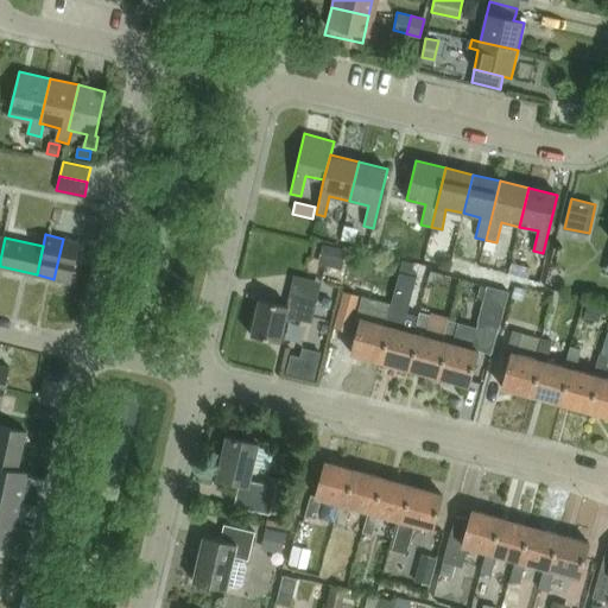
[(63,239),(54,279),(71,283),(80,242),(63,239)]
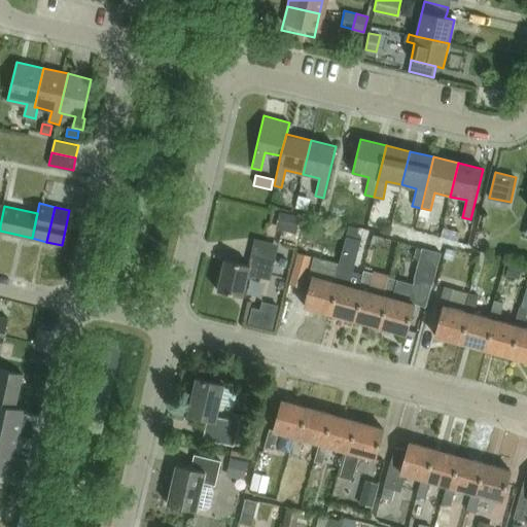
[(300,216),(280,212),(277,229),(296,233),(300,216)]
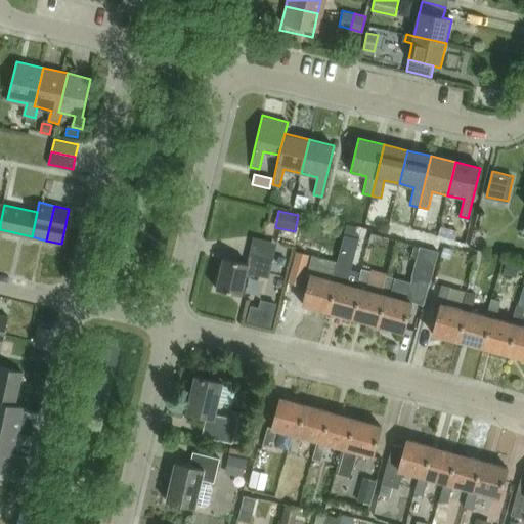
[(305,219),(306,234),(321,234),(319,218),(305,219)]
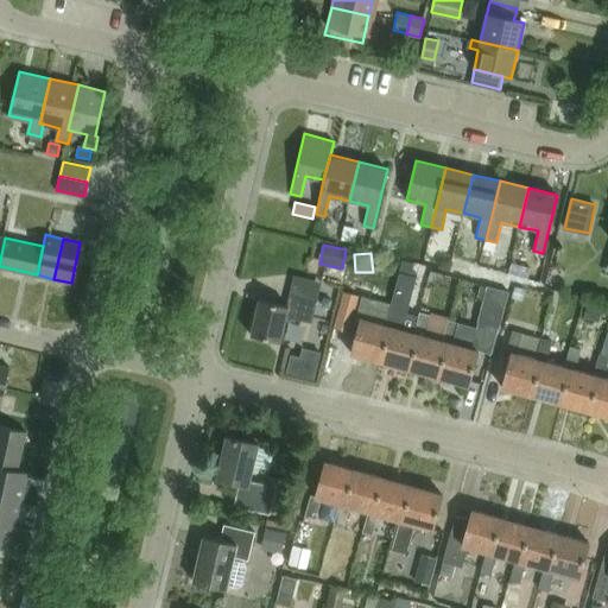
[(403,261),(399,272),(410,276),(412,266),(413,265),(403,261)]
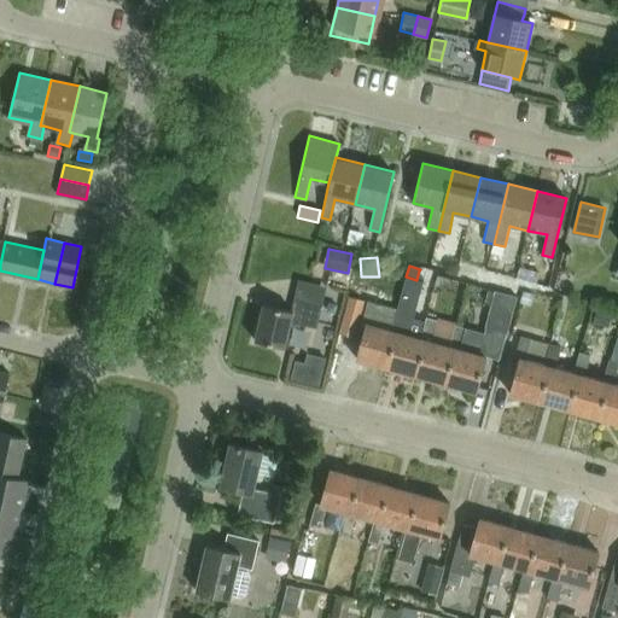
[(531,269),(529,280),(537,283),(540,272),(531,269)]
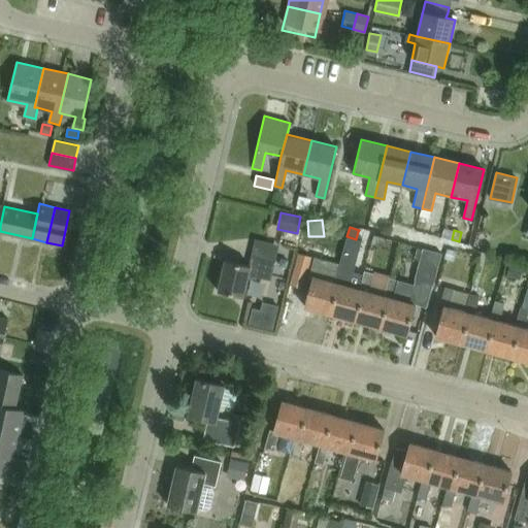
[(339,264),(334,282),(339,283),(348,286),(351,272),(359,244),(360,240),(356,239),(347,236),(339,264)]
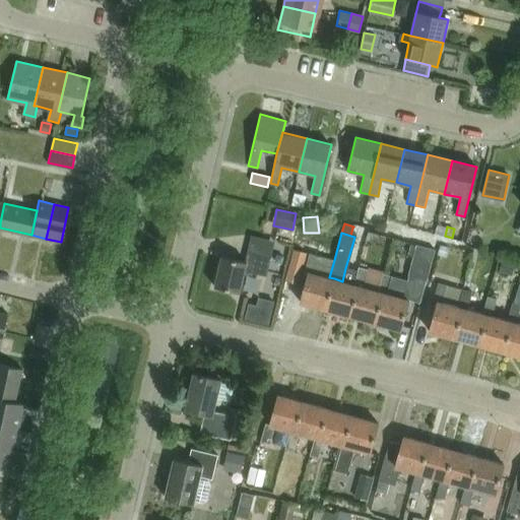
[(391,280),(387,294),(405,299),(408,300),(420,303),(427,279),(428,279),(436,249),(417,244),(409,274),(409,275),(408,280),(392,276),(391,280)]
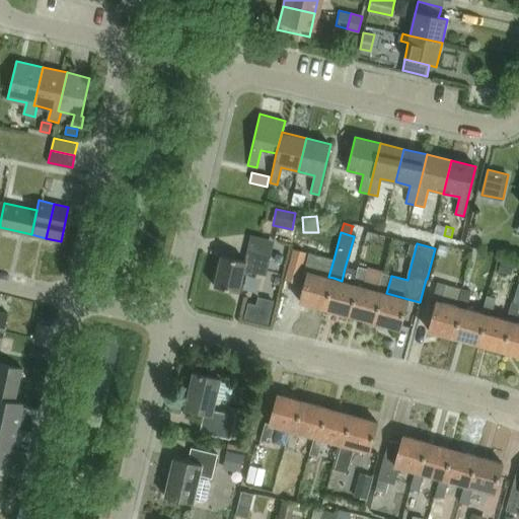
[(440,244),(438,253),(445,255),(448,246),(440,244)]
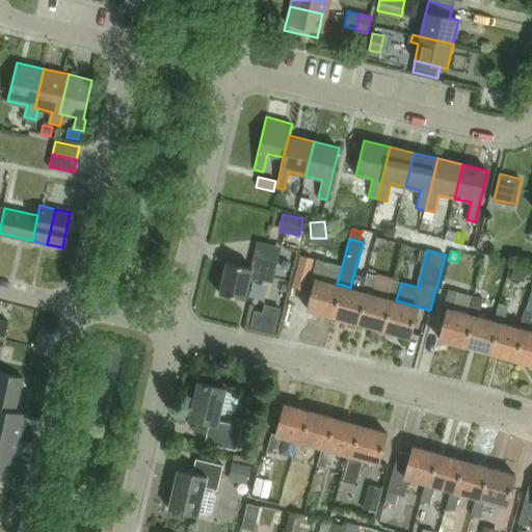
[(307,290),(314,258),(299,255),(292,287),(307,290)]
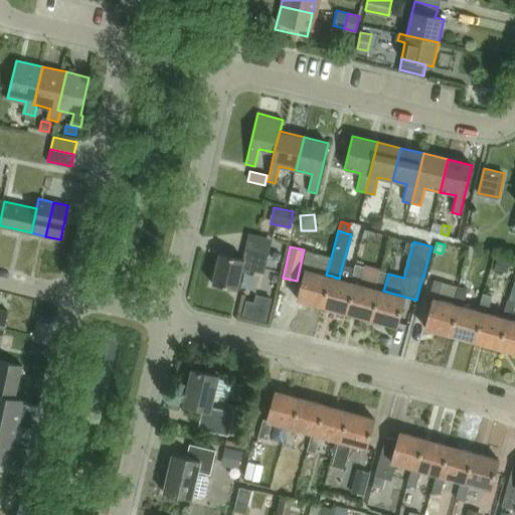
[(219,253),(211,283),(237,289),(242,269),(265,274),(269,255),(245,249),(244,248),(242,259),(219,253)]
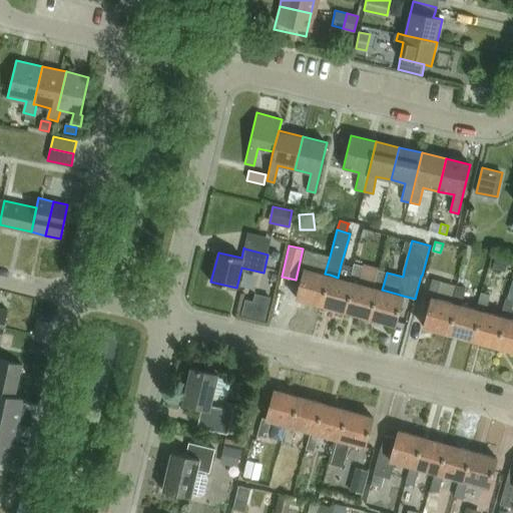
[(330,257),(316,252),(307,249),(302,268),(305,269),(296,298),(322,305),(330,275),(325,274),(330,257)]
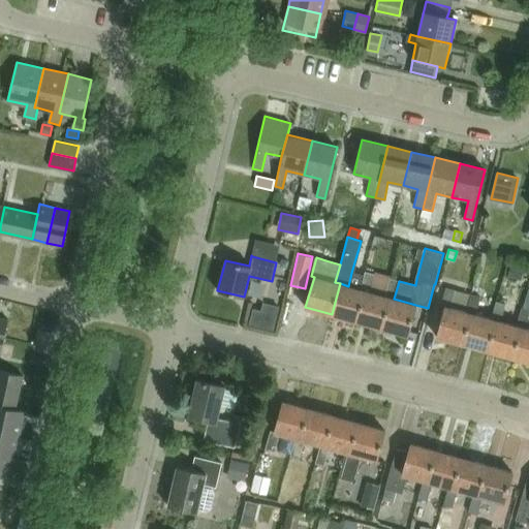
[(507,274),(521,278),(523,267),(511,263),(507,274)]
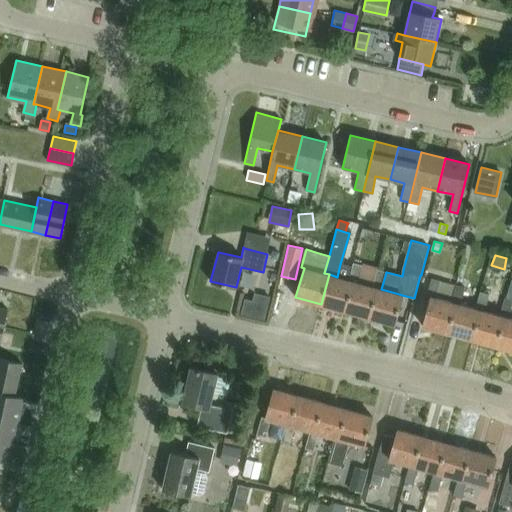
[(357,283),(362,265),(353,263),(349,280),(353,281),(345,311),(369,318),(378,288),(373,286),(357,283)]
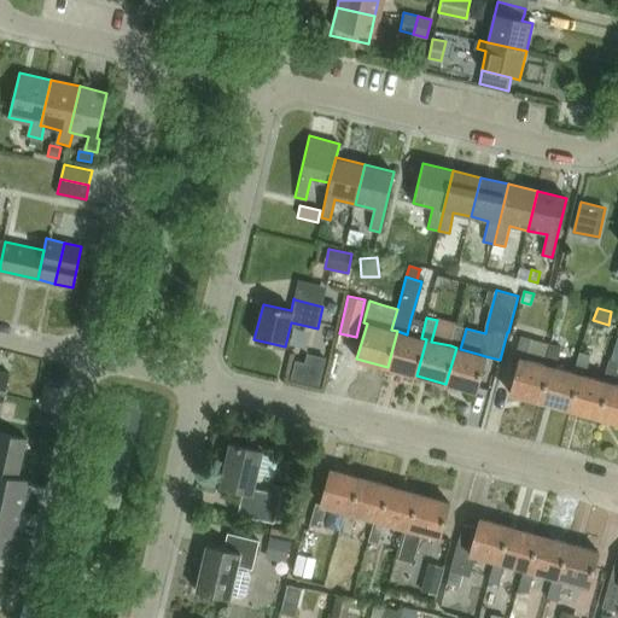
[(445,384),(476,391),(485,356),(482,355),(460,349),(465,333),(466,328),(456,325),(450,345),(456,348),(445,384)]
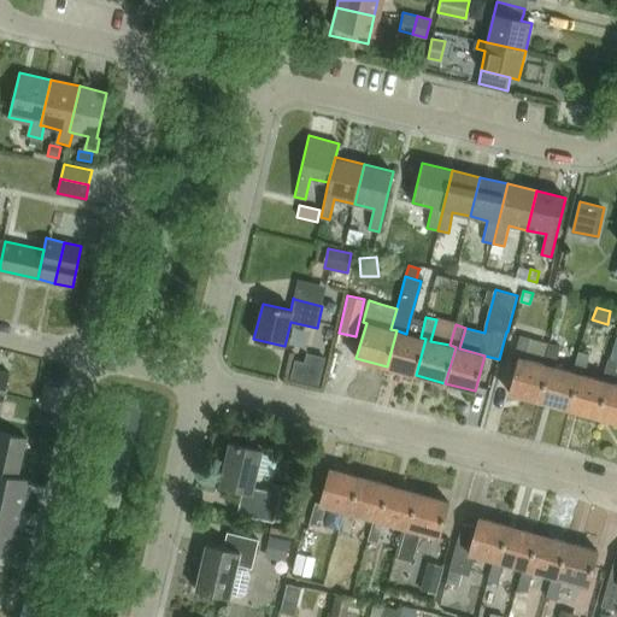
[(406,334),(397,330),(387,366),(416,375),(425,339),(421,338),(406,334)]
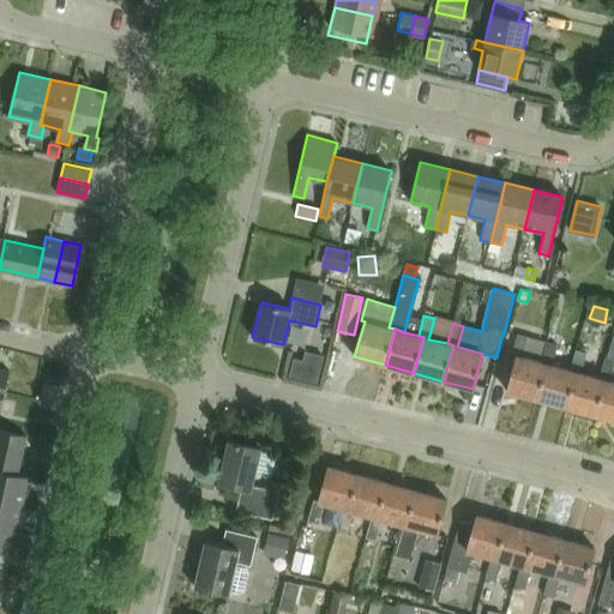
[(547,363),(541,362),(522,357),(528,337),(518,335),(512,355),(516,356),(506,391),(537,399),(547,363)]
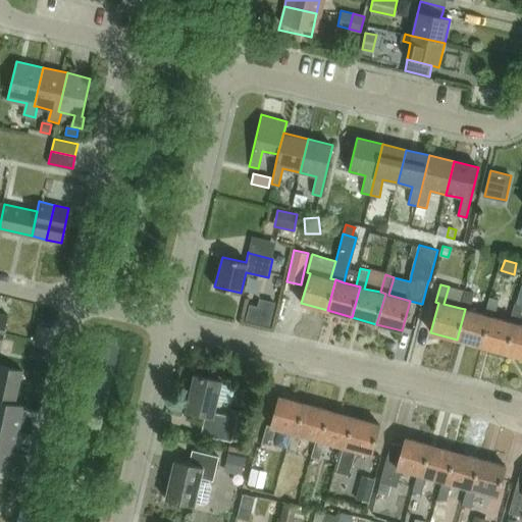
[(489,316),(485,315),(469,310),(474,294),(465,292),(460,308),(465,309),(457,340),(481,347),(489,316)]
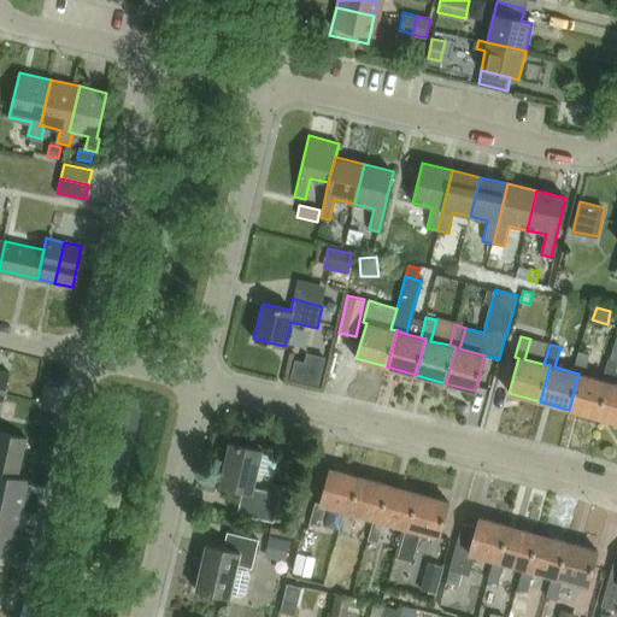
[(609,382),(603,380),(585,375),(591,356),(579,352),(574,372),(579,374),(569,410),(598,417),(609,382)]
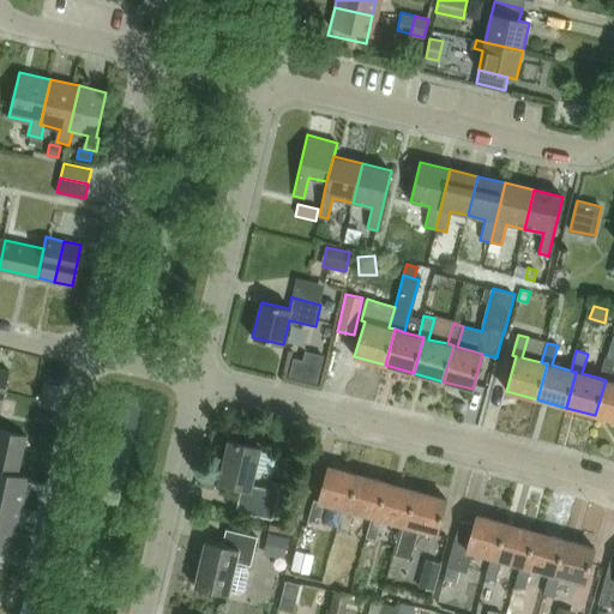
[(595,415),(613,420),(613,383),(611,383),(613,367),(613,361),(605,359),(600,378),(606,380),(595,415)]
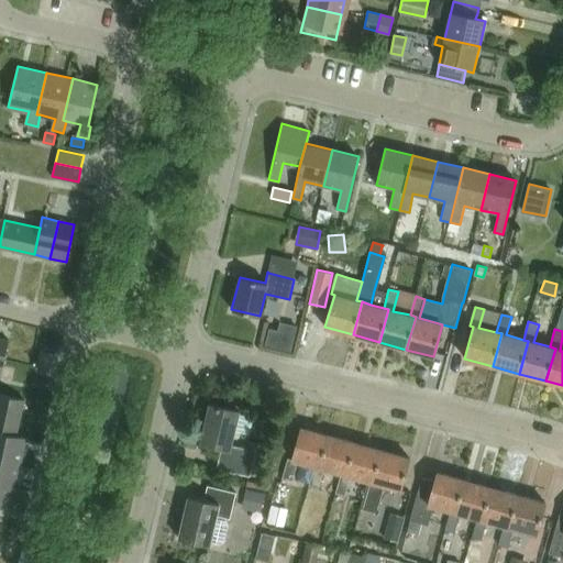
[(0,338),(0,376),(1,377),(9,340),(0,338)]
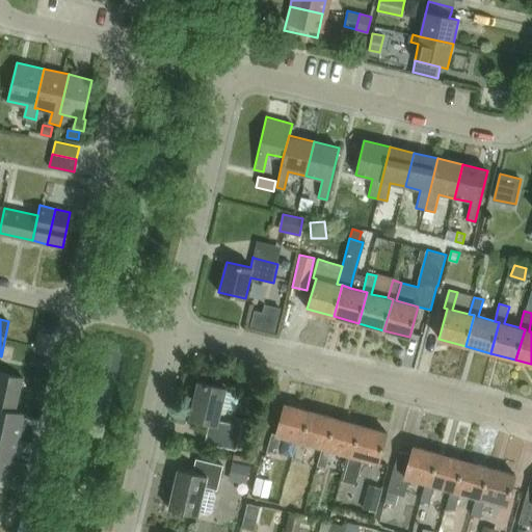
[(0,371),(0,407),(16,410),(23,377),(0,371)]
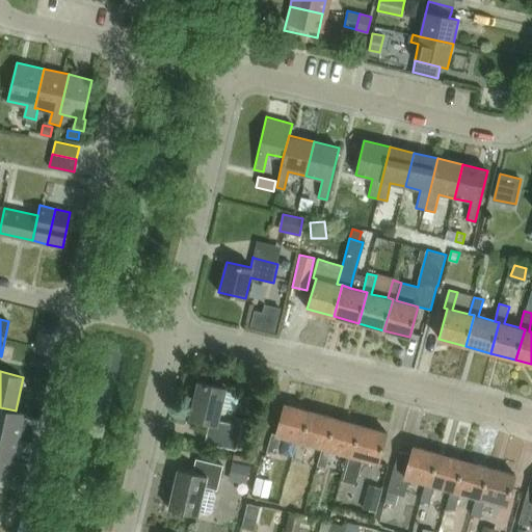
[(243,425),(219,420),(227,388),(198,381),(190,418),(210,423),(206,443),(238,450),(243,425)]
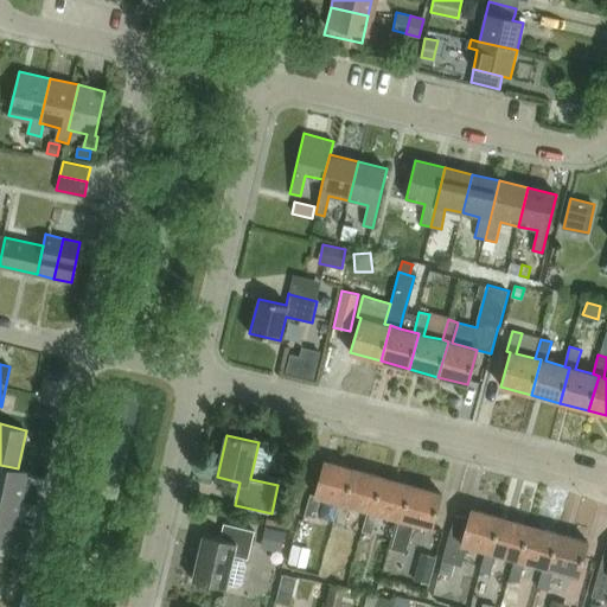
[(345,503),(355,468),(325,460),(315,494),(311,493),(305,515),(315,518),(321,497),(339,503),(339,502),(345,503)]
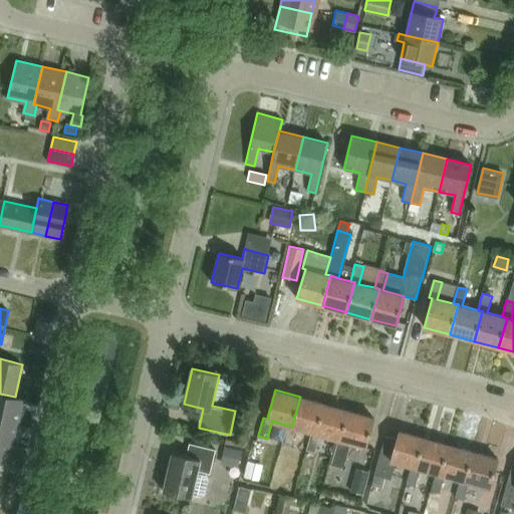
[(0,394),(0,419),(19,423),(24,399),(15,397),(0,394)]
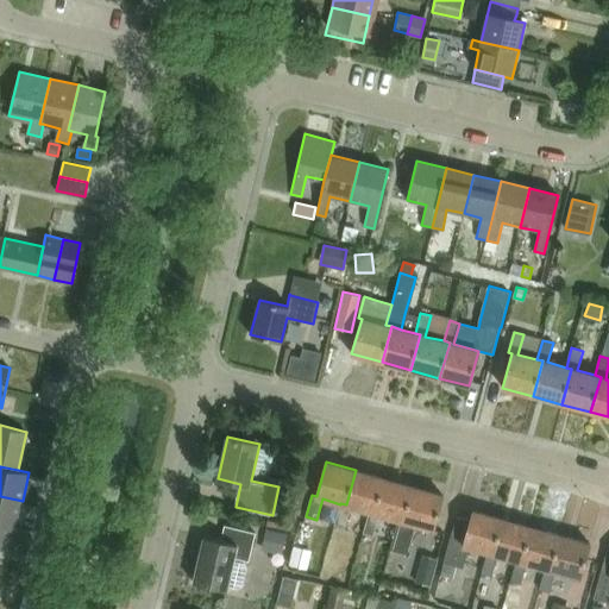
[(374,513),(383,478),(356,470),(346,504),(340,503),(340,504),(334,525),(364,533),(370,512),(374,513)]
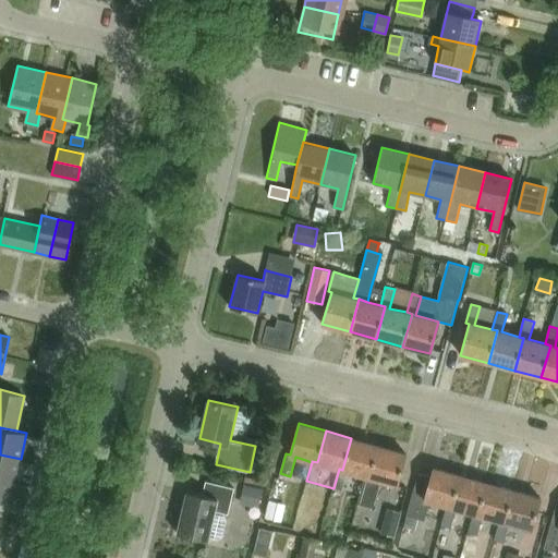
[(370,477),(379,446),(351,438),(342,470),(339,469),(334,488),(342,490),(348,472),(365,476),(370,477)]
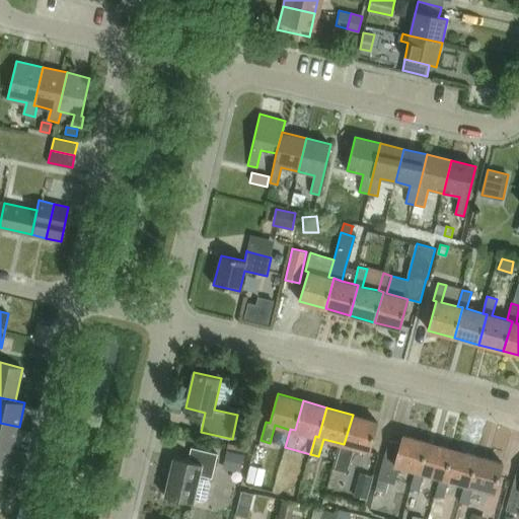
[(369,451),(377,422),(353,415),(344,444),(340,443),(334,464),(347,468),(353,447),(369,451)]
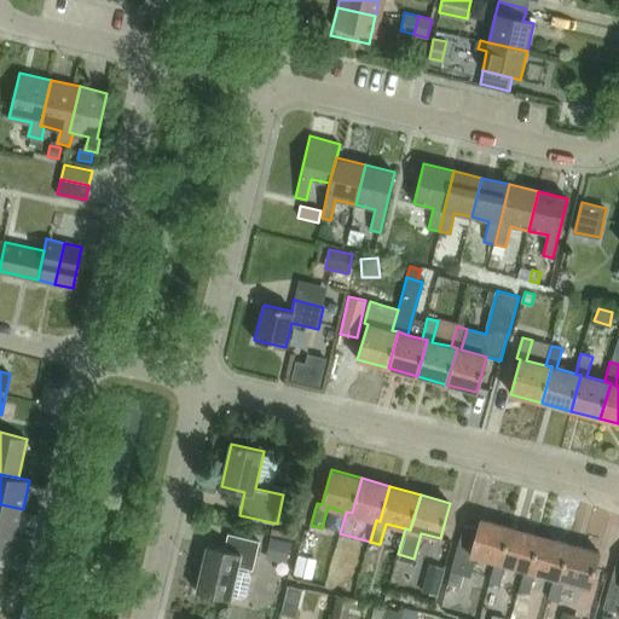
[(0,534),(5,536),(16,538),(23,509),(0,504),(0,534)]
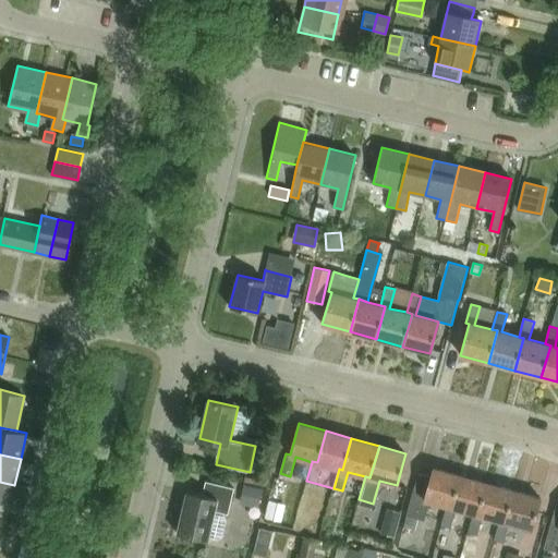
[(452,507),(461,475),(434,468),(432,475),(420,472),(407,516),(425,520),(429,501),(447,506),(452,507)]
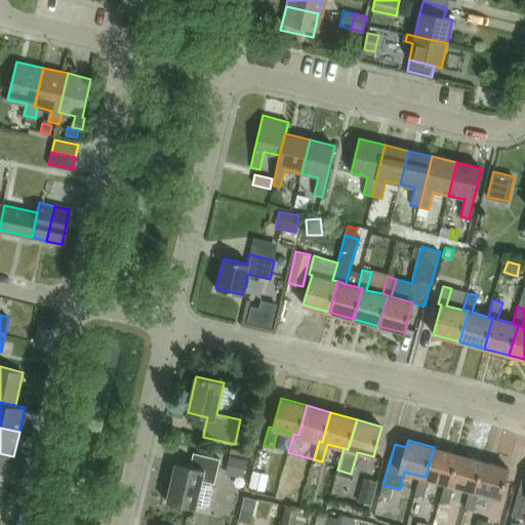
[(450,484),(458,454),(434,447),(426,477),(420,476),(415,494),(425,496),(430,479),(445,483),(450,484)]
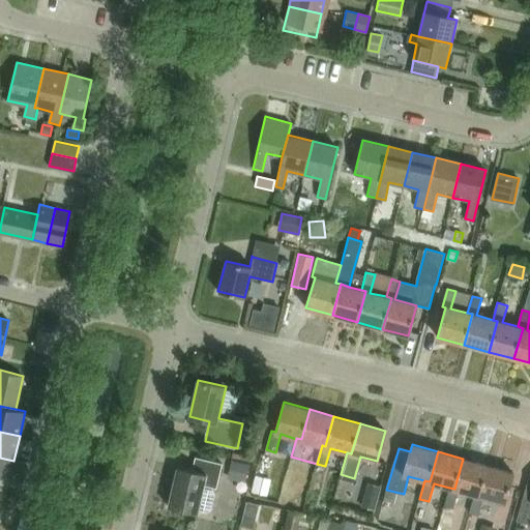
[(207,475),(219,478),(223,463),(197,457),(194,470),(178,467),(169,505),(199,512),(200,508),(208,510),(213,507),(216,493),(213,489),(205,487),(207,475)]
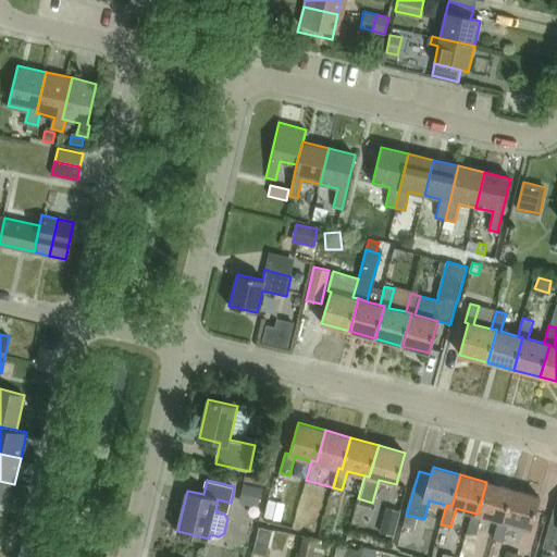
[(504,521),(512,490),(486,482),(478,514),(472,512),(467,531),(477,534),(482,516),(498,520),(498,519),(504,521)]
